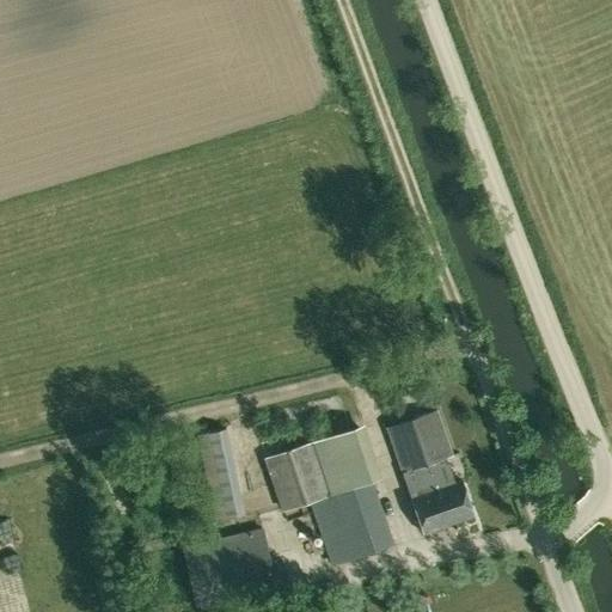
[(402,473),(403,473),(446,458),(453,456),(454,456),(438,409),(385,427),(402,473)]
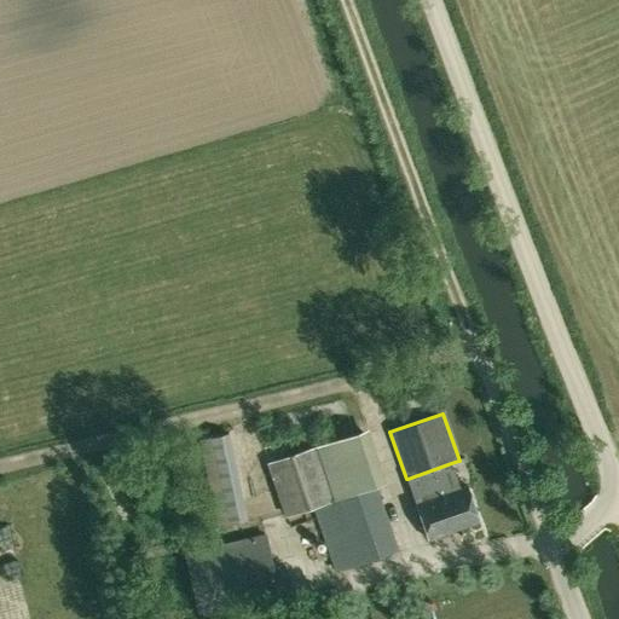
[(229,431),(201,437),(220,530),(248,524),(229,431)]
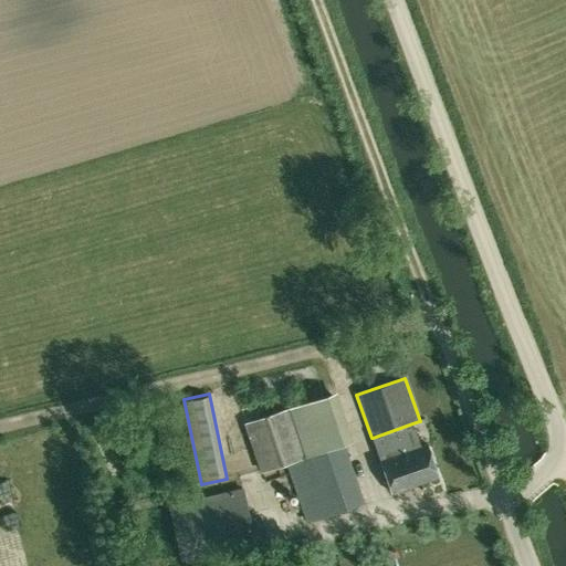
[(289,408),(305,457),(345,443),(347,442),(331,394),(289,408)]
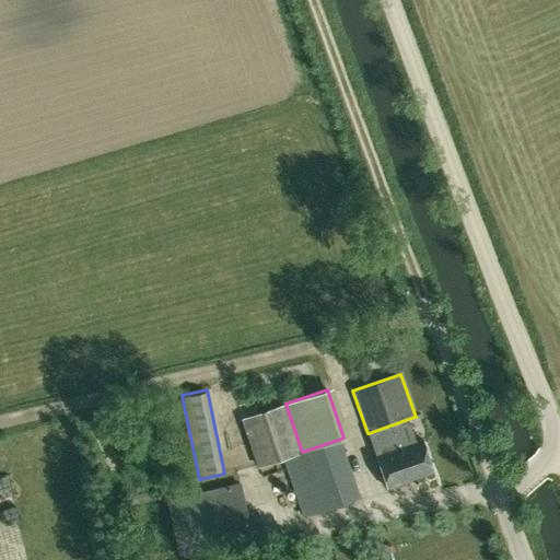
[(302,452),(286,404),(241,418),(258,468),(283,459),(303,517),(361,498),(341,439),(302,452)]
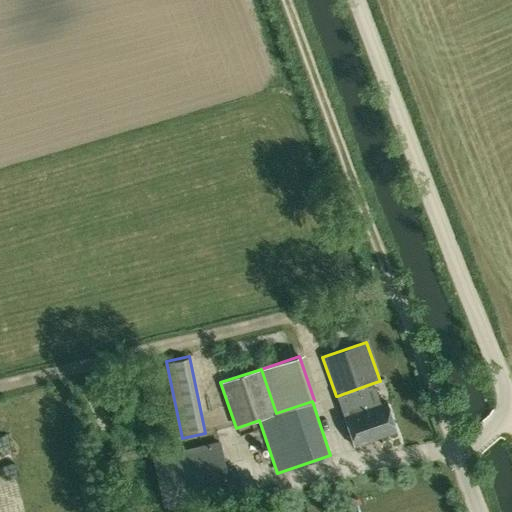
[(337,396),(336,396),(344,418),(345,418),(346,418),(381,405),(373,383),(337,396)]
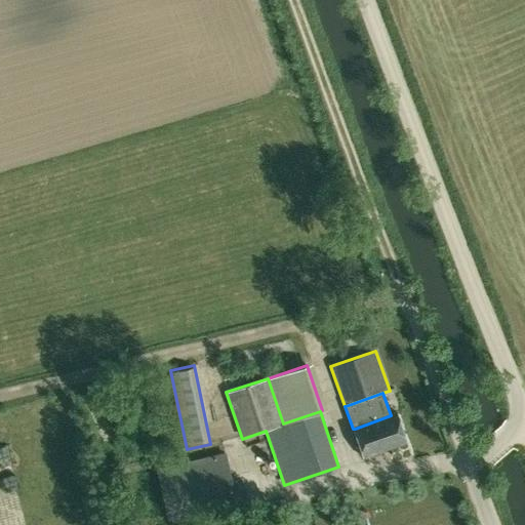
[(396,414),(391,415),(355,429),(364,456),(405,442),(396,414)]
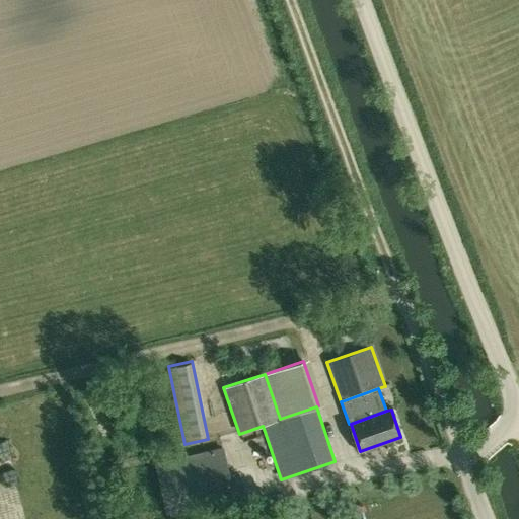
[(154,462),(166,517),(236,502),(223,446),(154,462)]
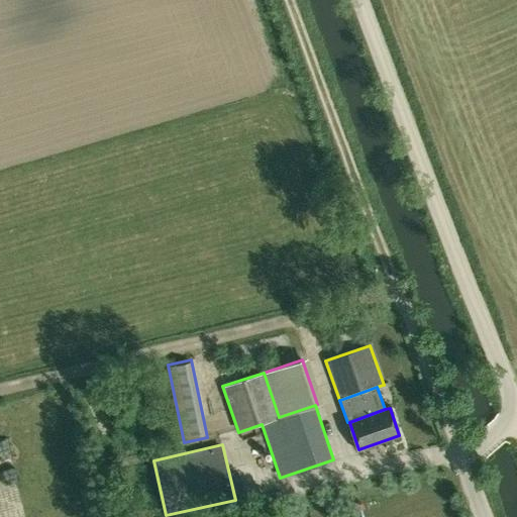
[(30,516),(30,503),(14,504),(14,516),(30,516)]
